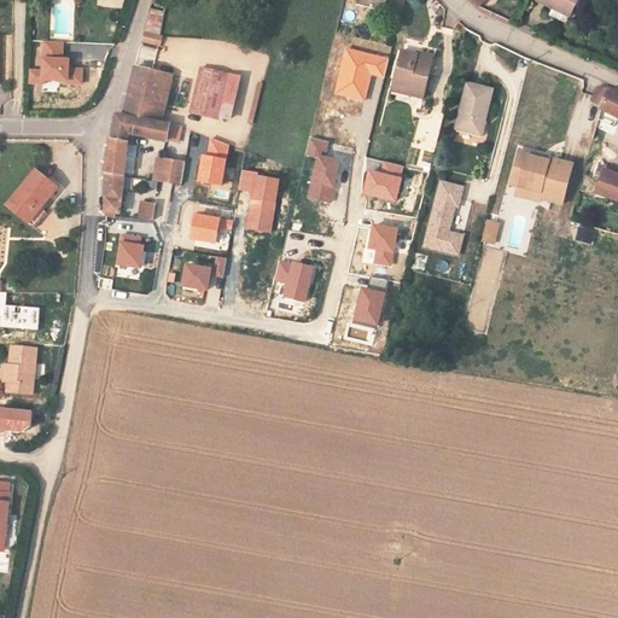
[(552,13),(557,16),(555,18),(567,24),(579,0),(538,0),(554,7),(552,13)]
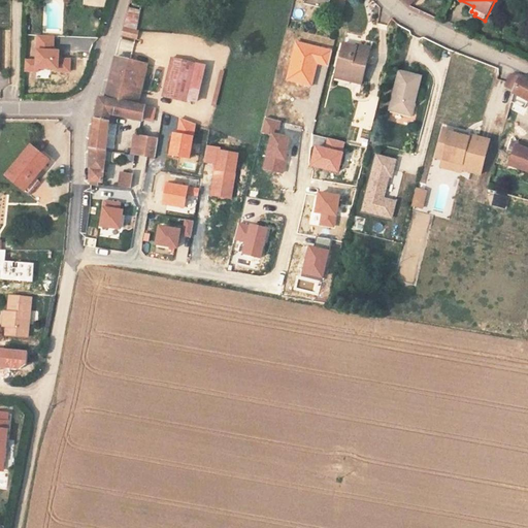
[(129,5),(125,26),(136,29),(140,7),(129,5)]
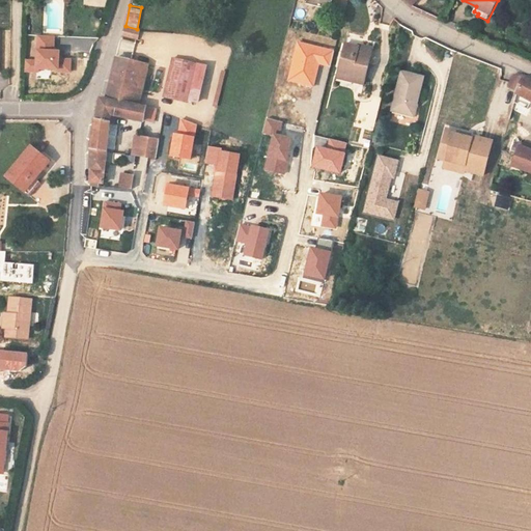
[(140,32),(124,27),(122,35),(138,39),(140,32)]
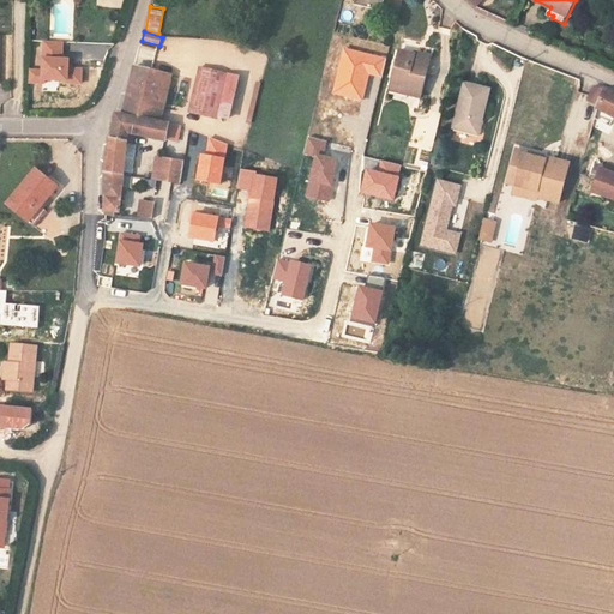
[(61,58),(62,42),(43,42),(43,58),(42,58),(42,70),(30,70),(30,83),(43,83),(43,79),(65,79),(65,83),(80,83),(82,68),(67,68),(67,58),(61,58)]
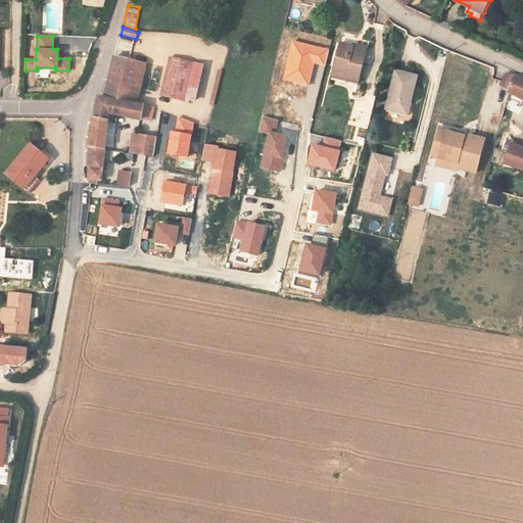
[(120,37),(116,50),(130,54),(133,41),(120,37)]
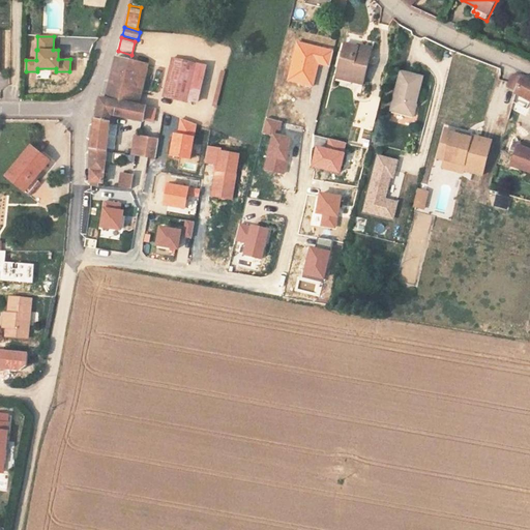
[(328,65),(331,51),(297,42),(288,80),(312,86),(317,63),(328,65)]
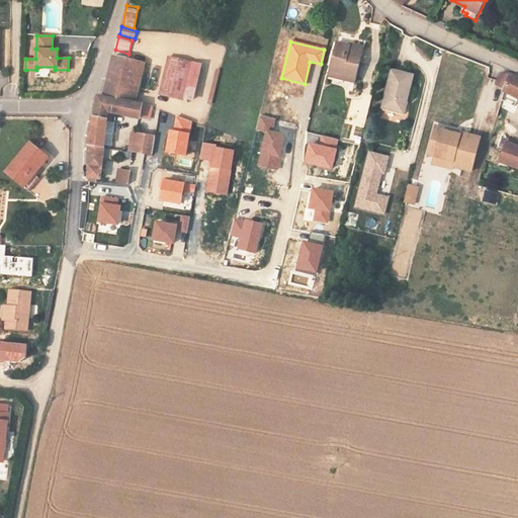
[(355,83),(364,48),(352,46),(352,47),(337,44),(331,70),(345,74),(344,80),(355,83)]
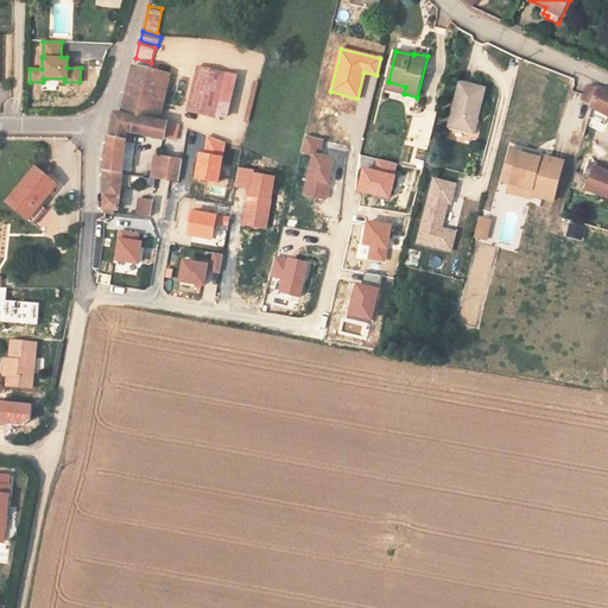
[(134,65),(122,114),(156,120),(166,71),(134,65)]
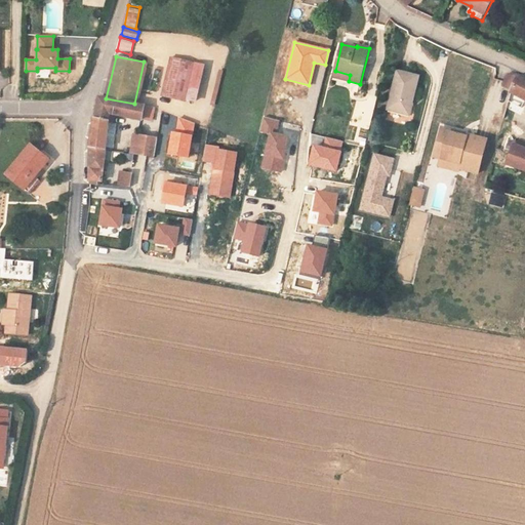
[(186,102),(187,101),(195,62),(170,56),(161,96),(186,102)]
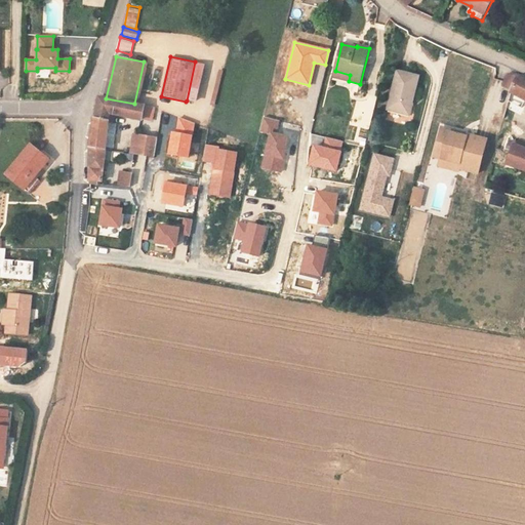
[(147,63),(144,62),(134,104),(137,104),(147,63)]
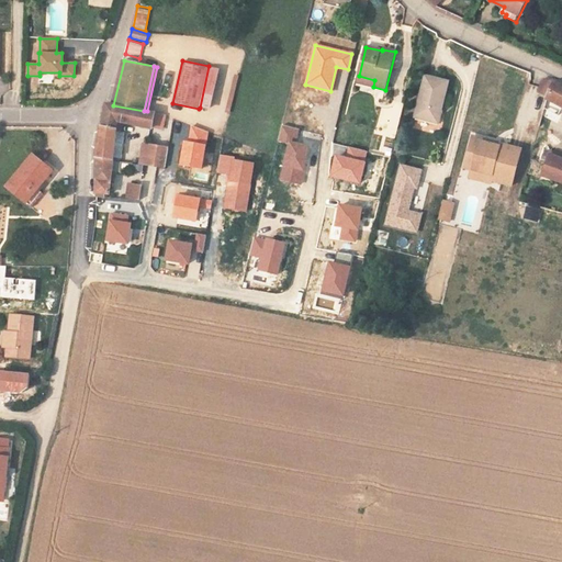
[(209,66),(200,108),(209,110),(218,69),(209,66)]
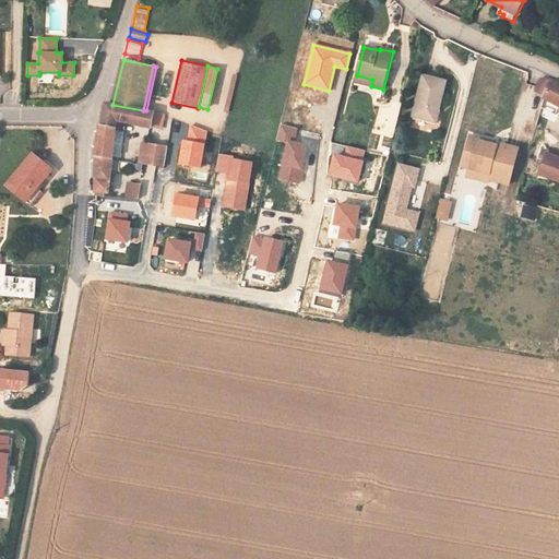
[(424,76),(414,116),(429,120),(432,109),(439,111),(445,83),(424,76)]
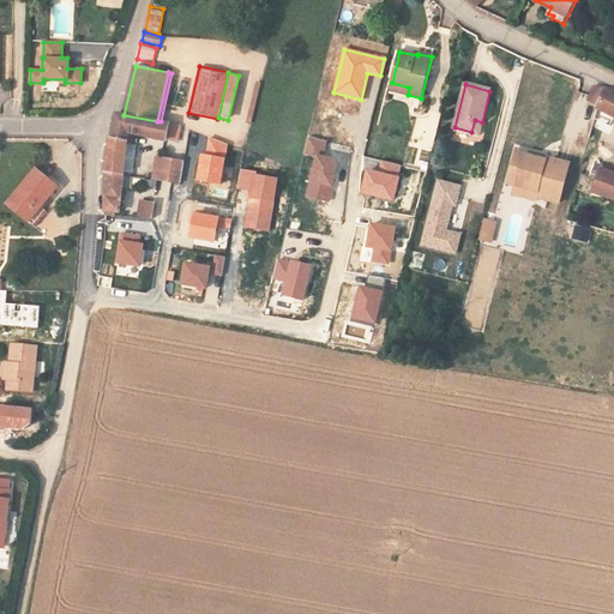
[(585,100),(597,106),(605,90),(595,86),(590,90),(585,100)]
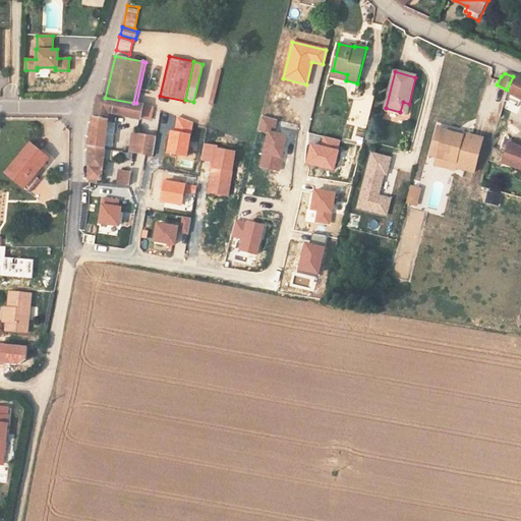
[(520,79),(513,76),(507,90),(506,91),(508,92),(504,100),(517,107),(520,99),(520,79)]
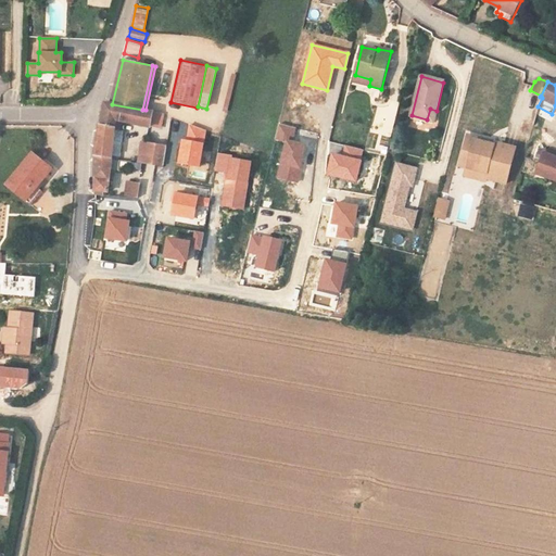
[(96,194),(103,196),(104,191),(109,192),(111,179),(113,160),(117,129),(122,130),(123,122),(152,128),(152,125),(161,127),(164,113),(146,110),(142,110),(112,104),(105,102),(96,156),(96,194)]
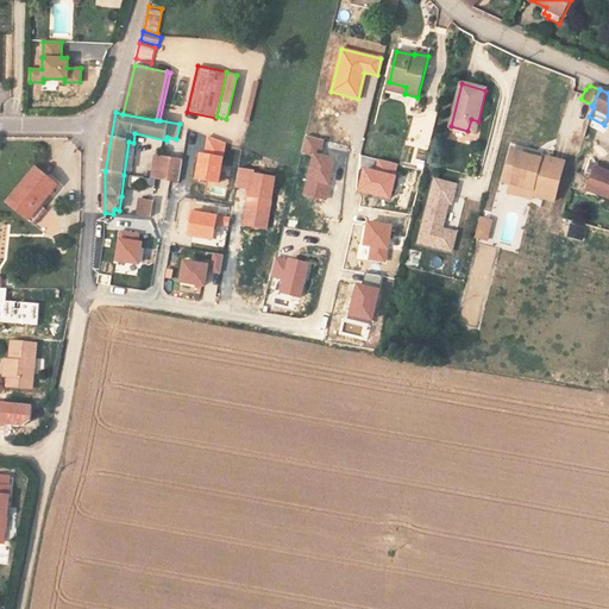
[(475,133),(478,121),(471,119),(468,131),(475,133)]
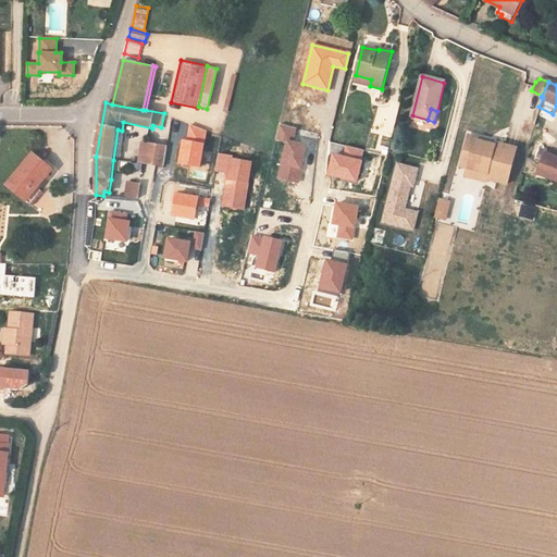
[(206,131),(189,125),(187,140),(183,140),(178,163),(199,166),(206,131)]
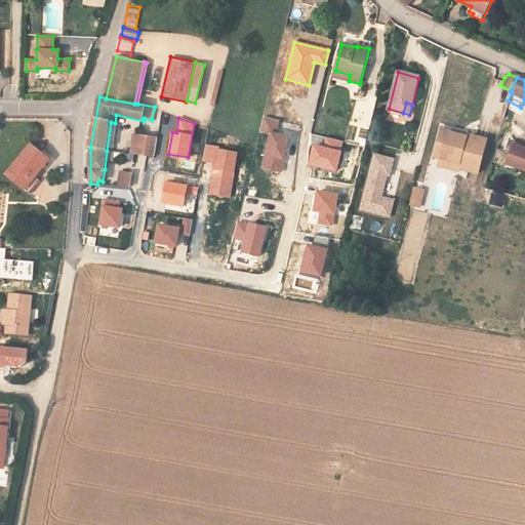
[(260,131),(270,133),(261,166),(278,170),(287,136),(275,133),(278,121),(264,118),(260,131)]
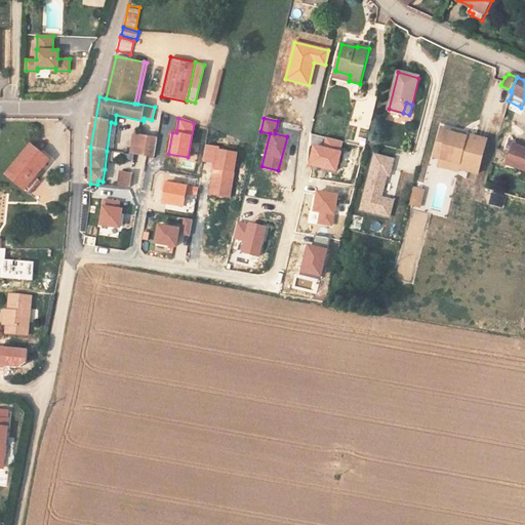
[(460,136),(461,132),(451,129),(450,132),(440,129),(436,143),(443,145),(440,157),(446,159),(444,166),(457,170),(458,168),(477,173),(486,139),(467,134),(466,137),(460,136)]
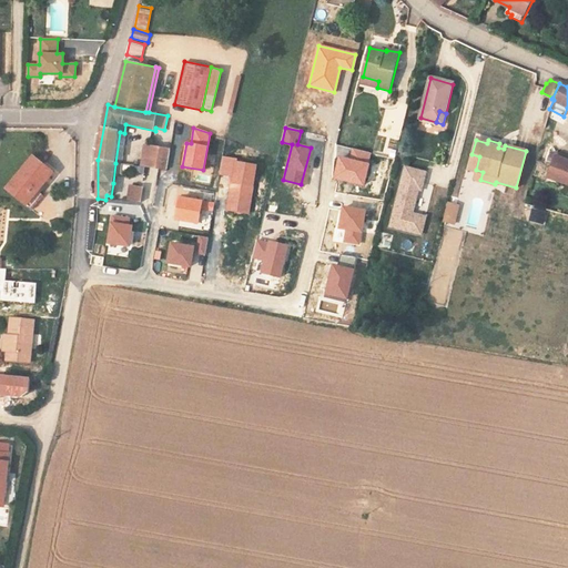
[(176,150),(150,145),(144,144),(141,164),(148,166),(173,171),(176,150)]
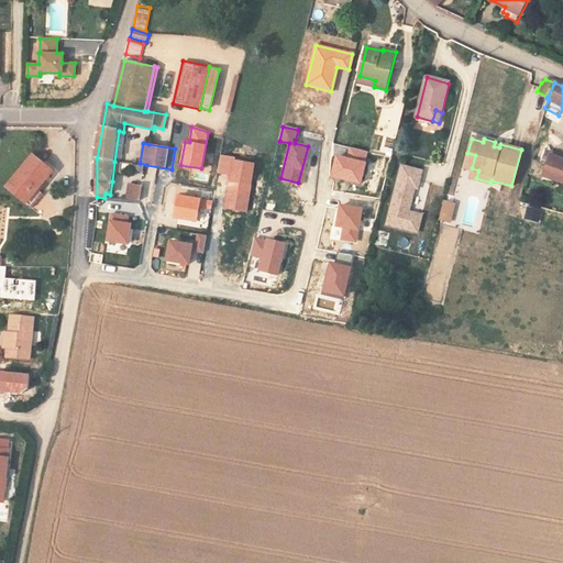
[(367,153),(350,148),(348,158),(337,155),(331,176),(360,184),(367,153)]
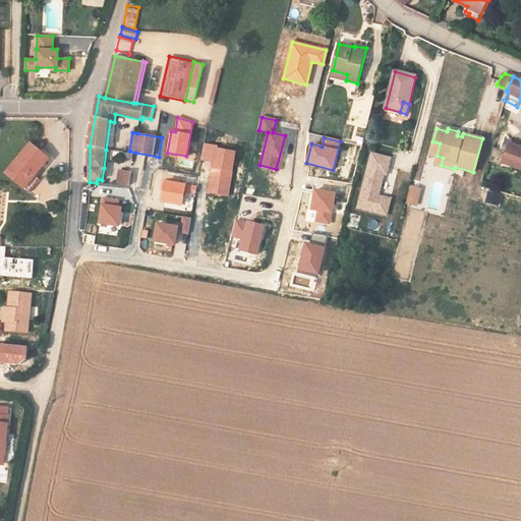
[(513,166),(520,169),(520,147),(509,142),(501,167),(511,171),(513,166)]
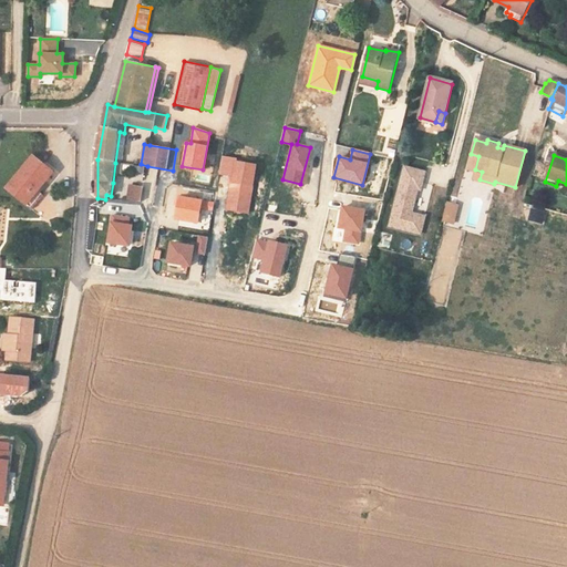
[(8,188),(26,203),(40,185),(41,187),(53,172),(34,156),(8,188)]
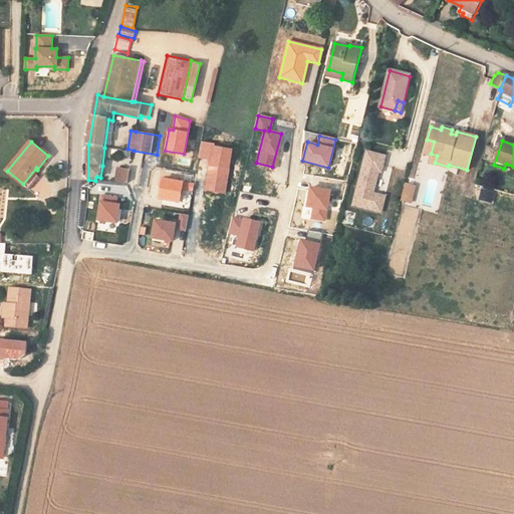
[(200,158),(211,159),(206,190),(224,193),(231,150),(214,147),(214,145),(202,143),(200,158)]
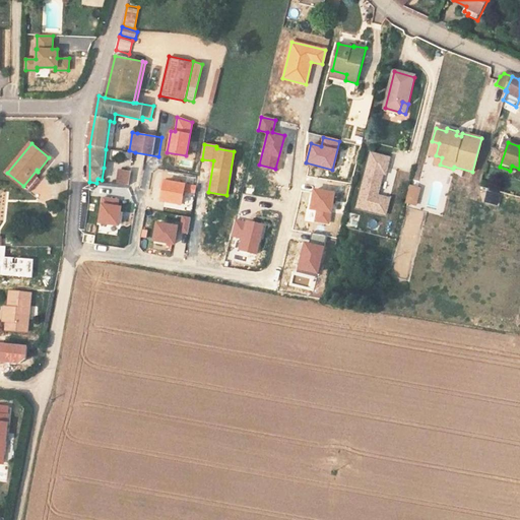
[(385,174),(389,157),(371,153),(358,207),(385,214),(389,198),(376,195),(382,173),(385,174)]
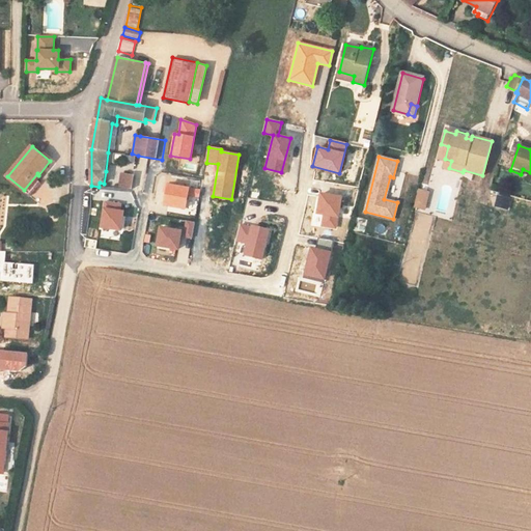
[(122,172),(120,186),(133,189),(136,174),(122,172)]
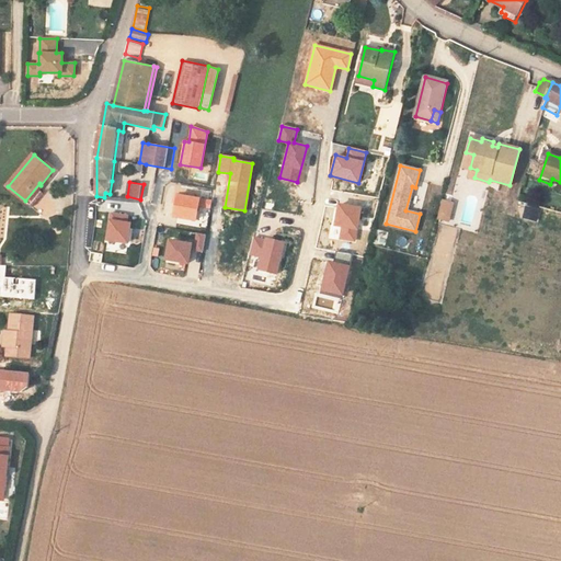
[(39,183),(25,201),(32,207),(44,193),(38,189),(41,185),(39,183)]
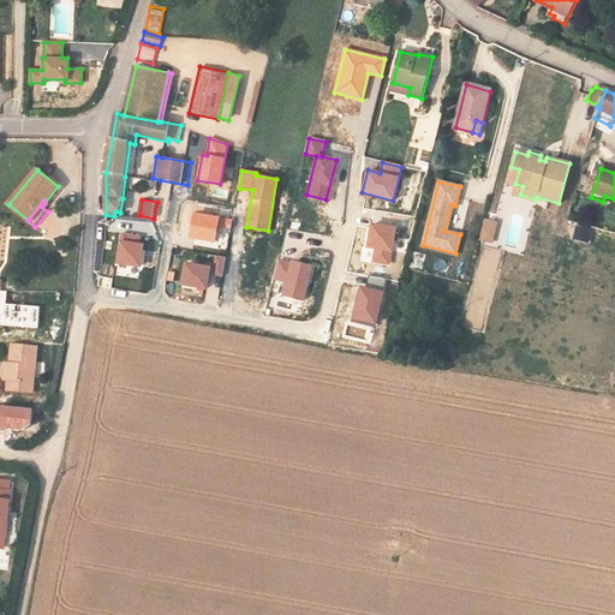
[(228,228),(231,220),(193,214),(190,237),(214,242),(216,226),(228,228)]
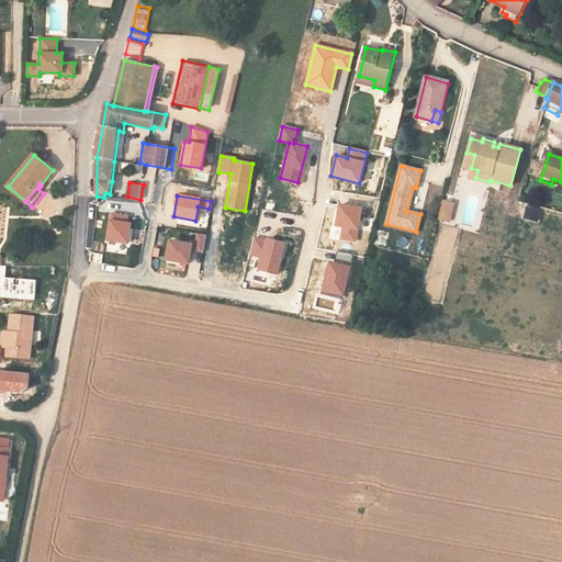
[(449,221),(453,203),(445,201),(440,218),(449,221)]
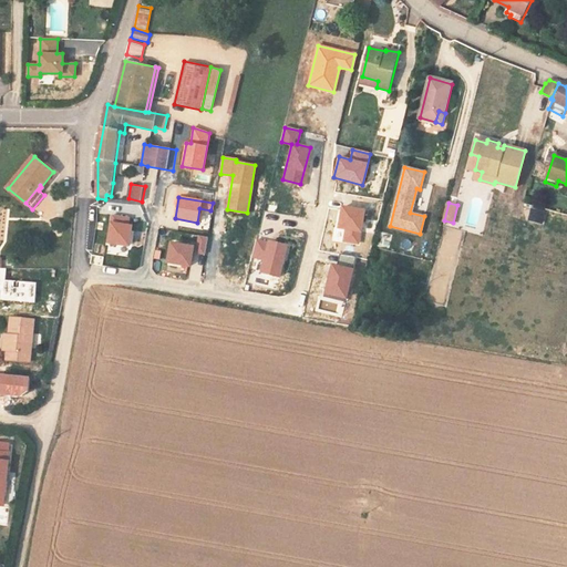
[(532,206),(527,218),(542,223),(546,210),(532,206)]
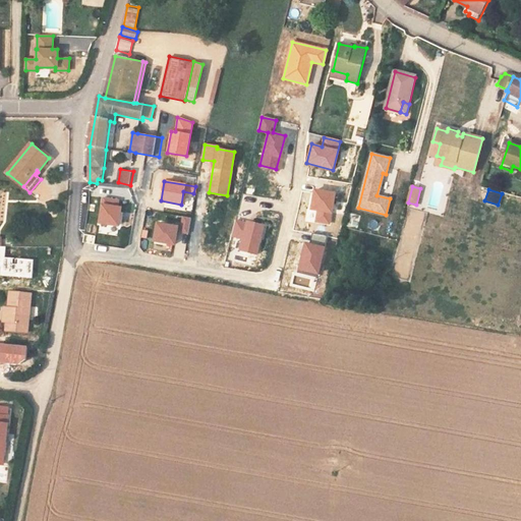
[(315,222),(330,224),(335,193),(314,190),(311,209),(317,210),(315,222)]
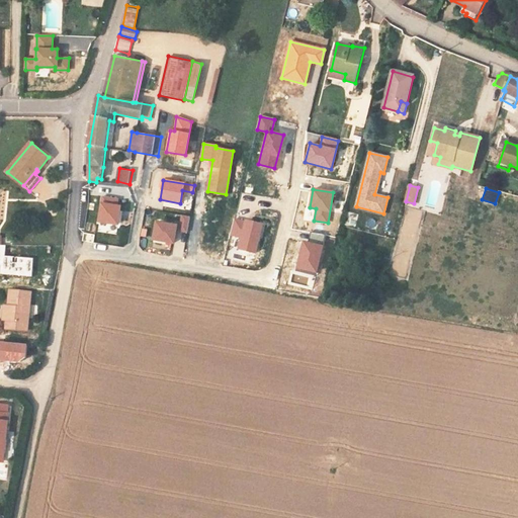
[(102,196),(98,222),(116,225),(119,206),(117,205),(118,199),(102,196)]
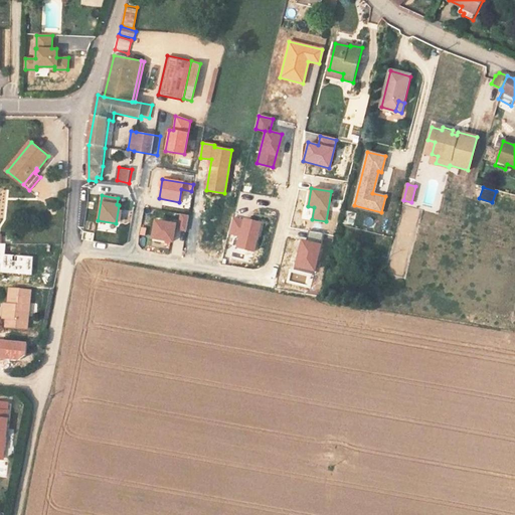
[(118,233),(130,236),(135,214),(123,212),(118,233)]
